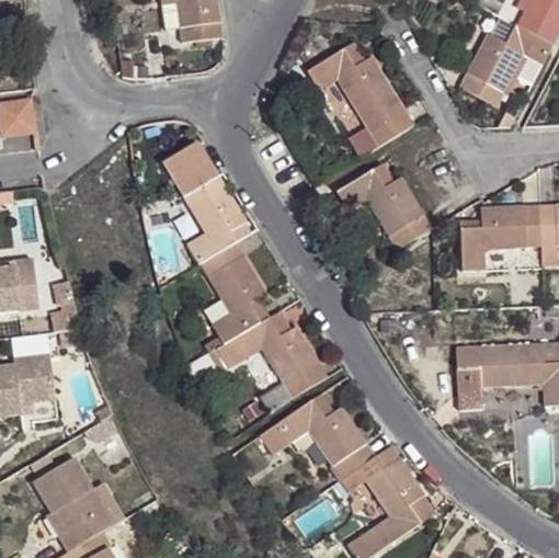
[(164,0),(169,23),(177,23),(178,38),(218,32),(214,0),(164,0)]
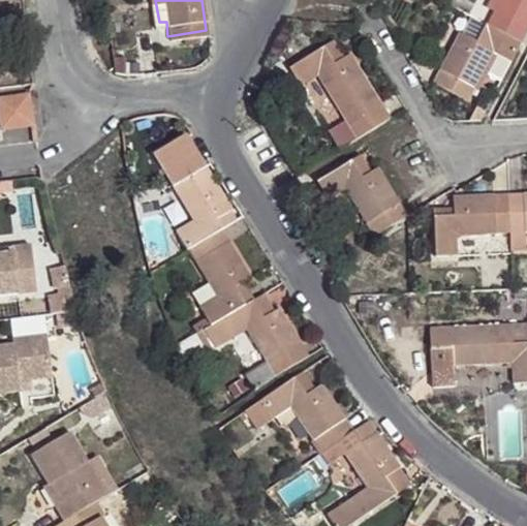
[(485,0),(484,2),(496,8),(486,23),(521,42),(526,30),(526,0),(485,0)]
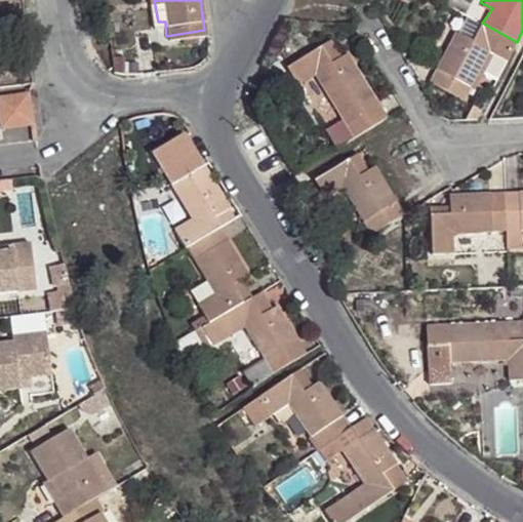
[(509,59),(517,42),(482,23),(473,40),(456,30),(430,79),(464,96),(490,48),(509,59)]
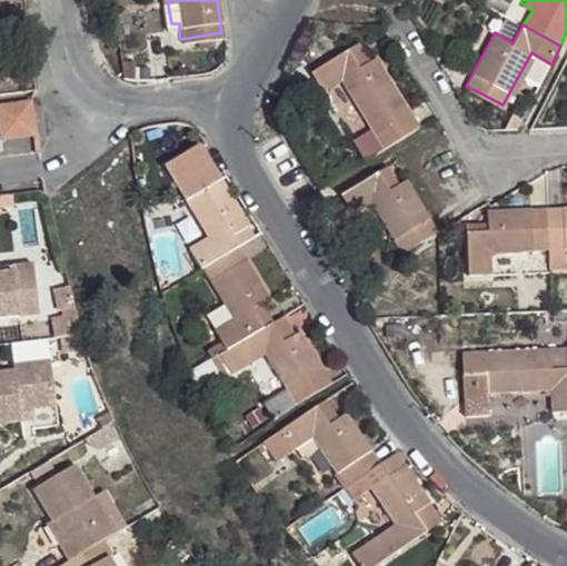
[(360,43),(350,49),(360,66),(371,59),(360,43)]
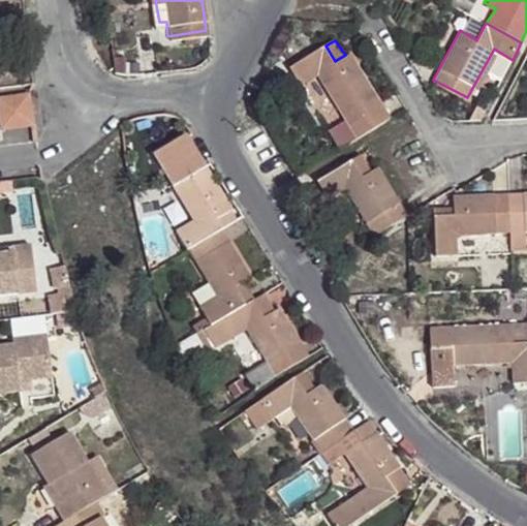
[(335,61),(326,45),(291,67),(302,86),(320,73),(360,136),(392,117),(351,52),(345,55),(335,61)]
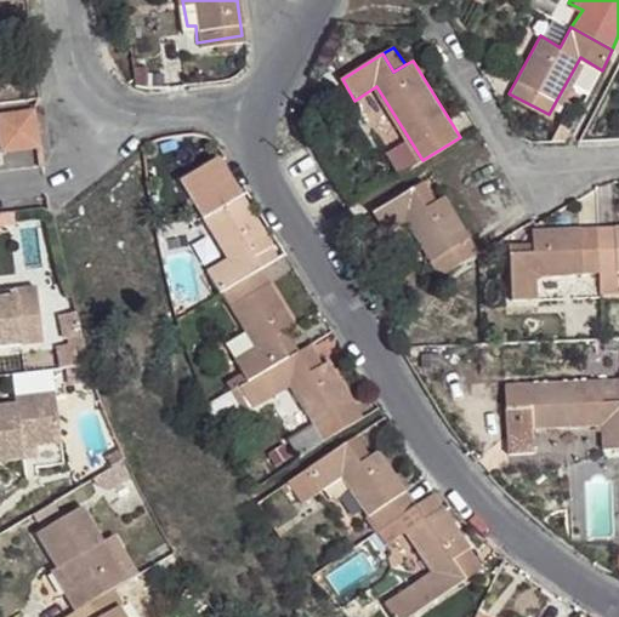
[(32,110),(0,113),(4,148),(37,144),(32,110)]
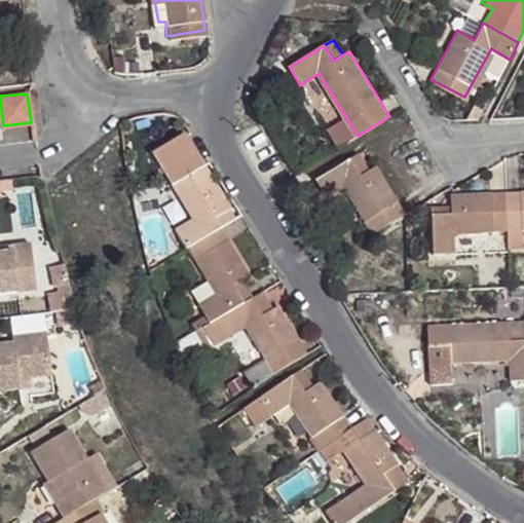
[(175,229),(186,248),(218,226),(208,211),(217,204),(224,199),(184,135),(152,153),(191,217),(175,229)]
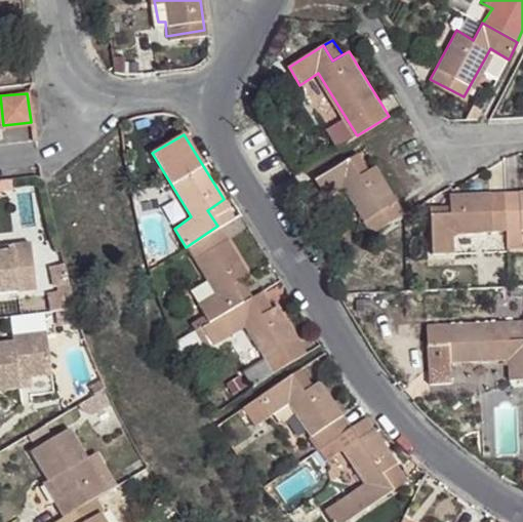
[(355,152),(347,157),(360,176),(367,172),(355,152)]
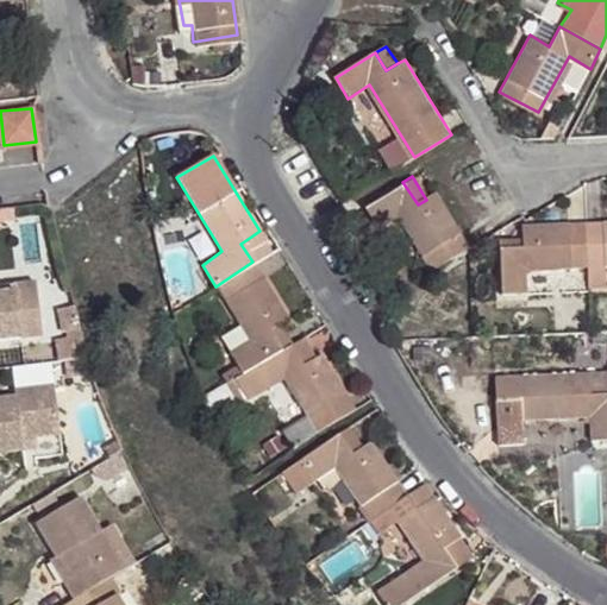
[(418,205),(402,182),(365,206),(381,231),(400,220),(432,268),(469,244),(438,193),(426,200),(418,205)]
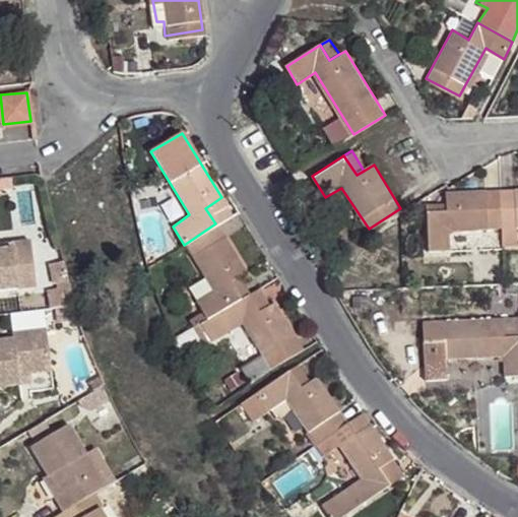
[(517,190),(502,192),(503,230),(517,229),(517,190)]
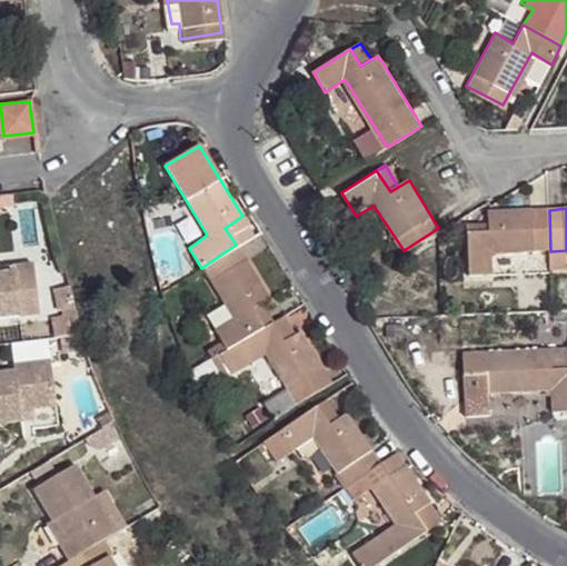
[(491,252),(550,251),(549,210),(486,214),(486,225),(487,234),(468,234),(470,276),(491,276),(491,252)]
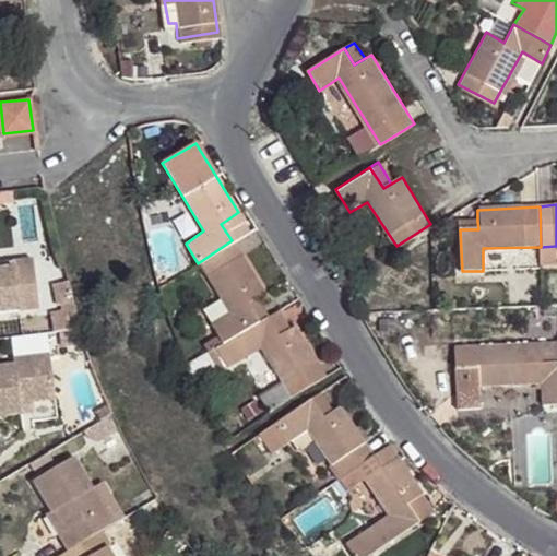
[(249,231),(238,212),(230,217),(240,236),(249,231)]
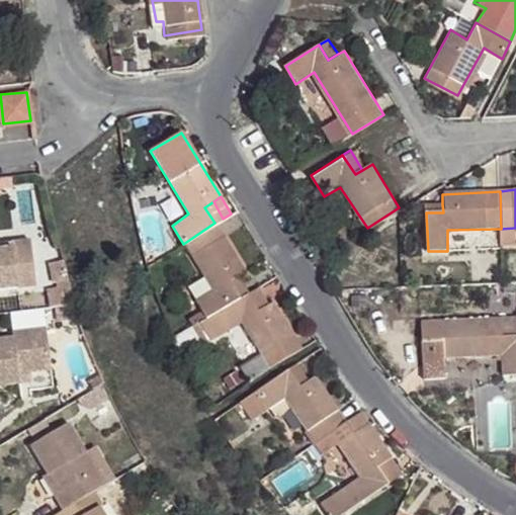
[(204,207),(215,223),(223,219),(213,201),(204,207)]
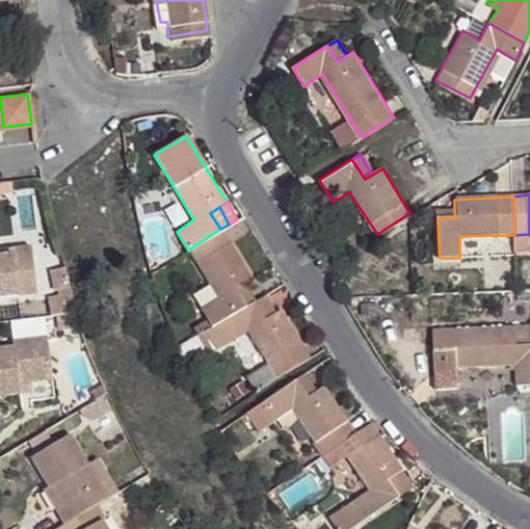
[(439,211),(438,218),(455,218),(454,210),(439,211)]
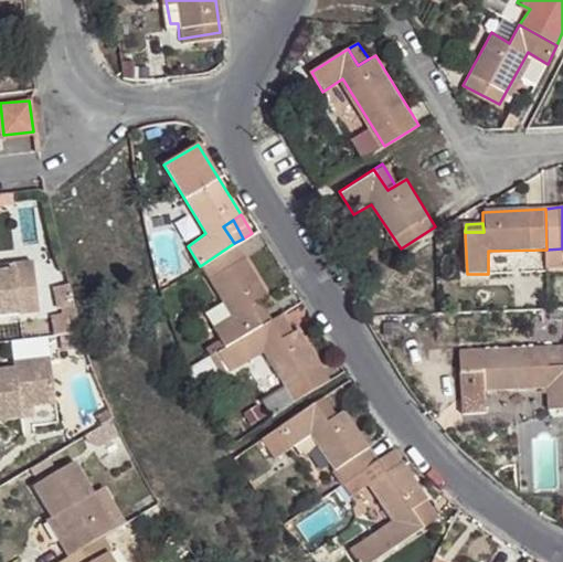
[(221,337),(226,345),(263,322),(252,303),(259,297),(266,293),(234,243),(200,266),(232,316),(214,326),(221,337)]
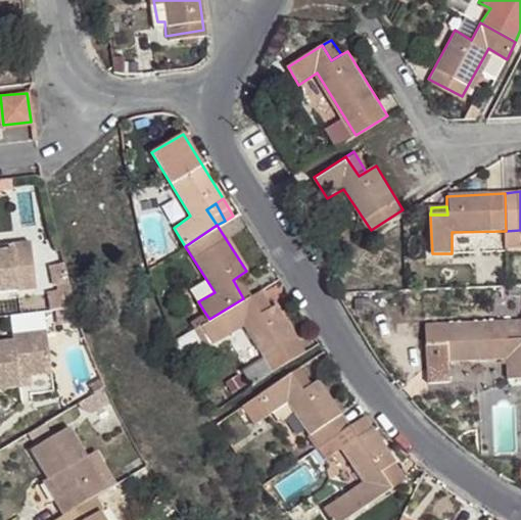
[(0,288),(27,285),(20,247),(12,248),(0,249),(0,288)]
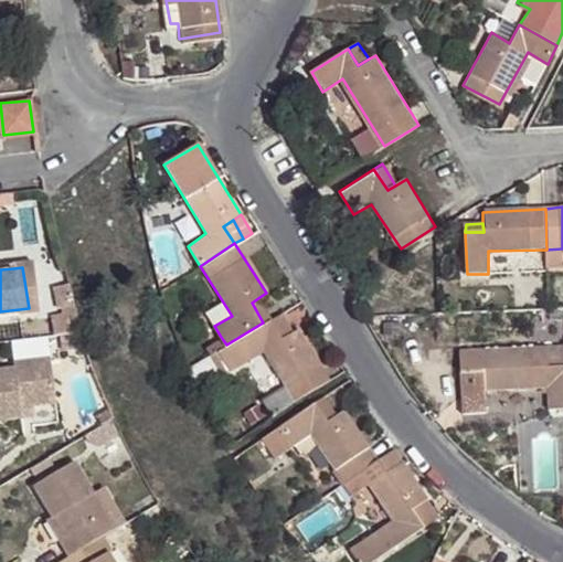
[(263,322),(272,317),(259,297),(252,303),(263,322)]
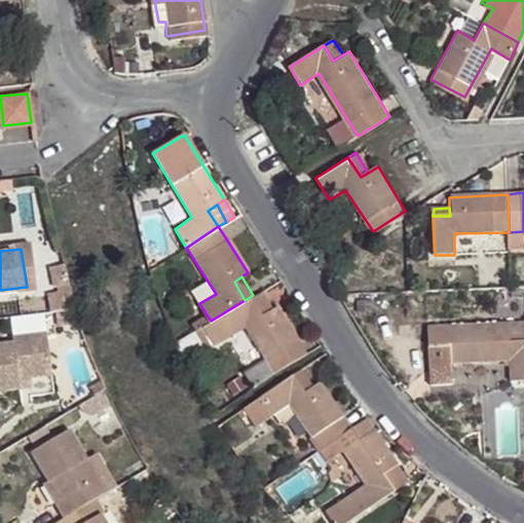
[(265,313),(273,308),(262,290),(253,295),(265,313)]
